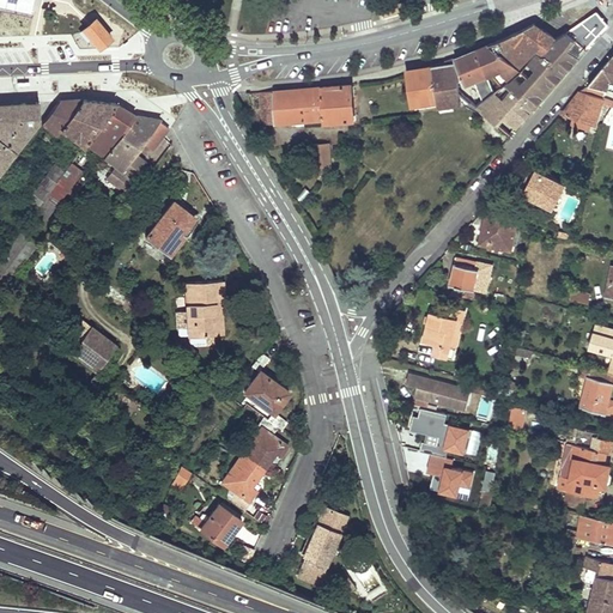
[(574,36),(576,38),(586,47),(602,29),(607,23),(596,11),(583,19),(568,31),(574,36)]
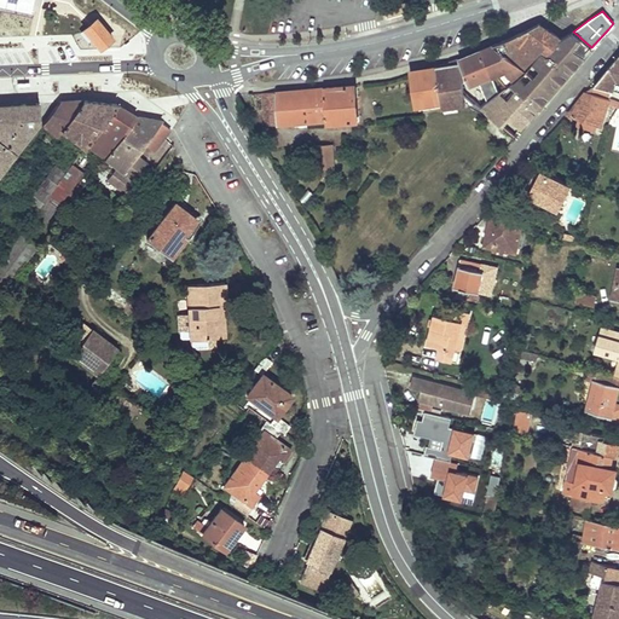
[(88,41),(91,39),(92,38),(100,47),(113,39),(96,19),(81,32),(88,41)]
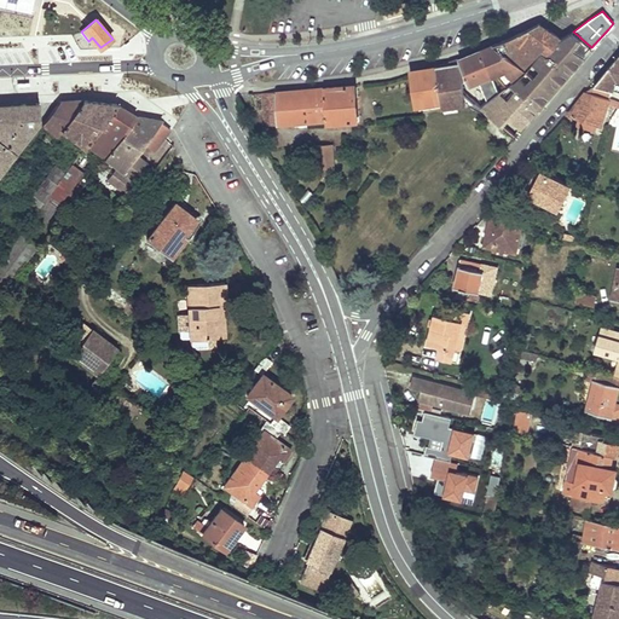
[(550,55),(561,39),(541,23),(495,45),(526,71),(539,50),(550,55)]
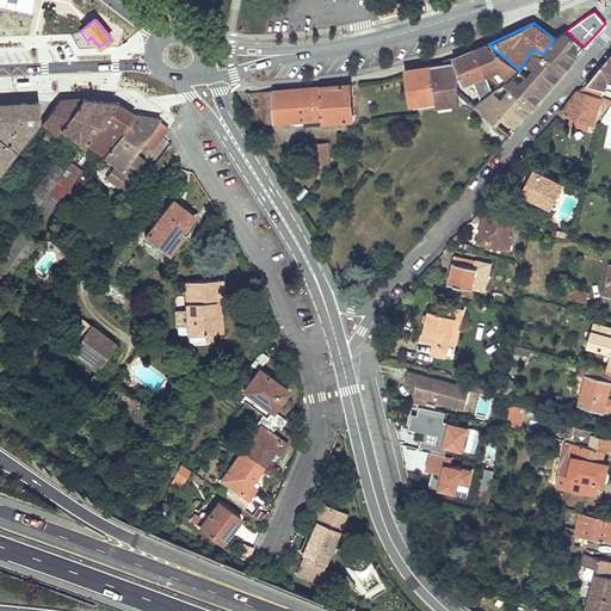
[(554,38),(563,45),(572,36),(566,31),(565,31),(554,38)]
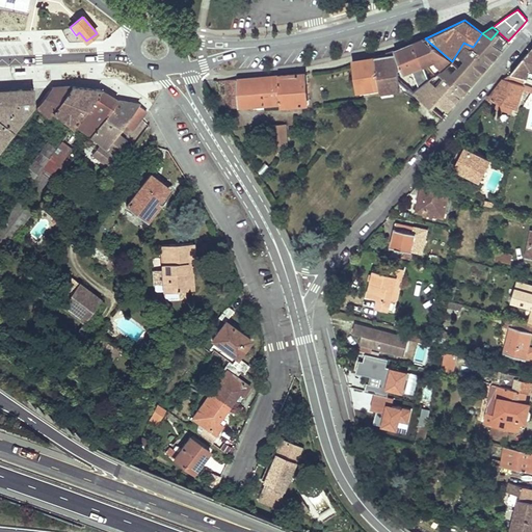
[(452,61),(439,73),(462,91),(463,90),(481,71),(500,49),(502,48),(490,40),(482,33),(473,47),(463,43),(452,61)]
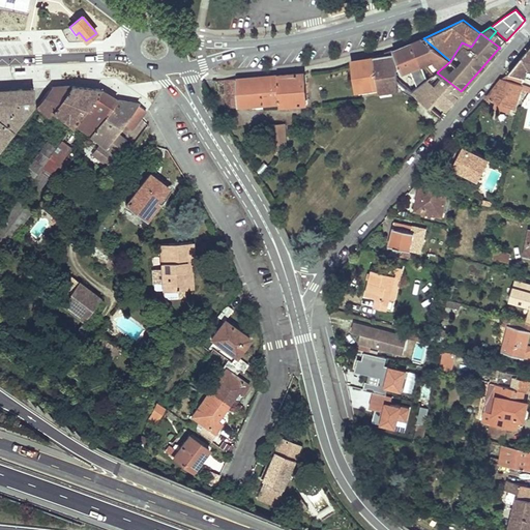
[(433,75),(437,72),(450,61),(423,38),(417,40),(401,48),(392,51),(403,72),(422,64),(432,74),(433,75)]
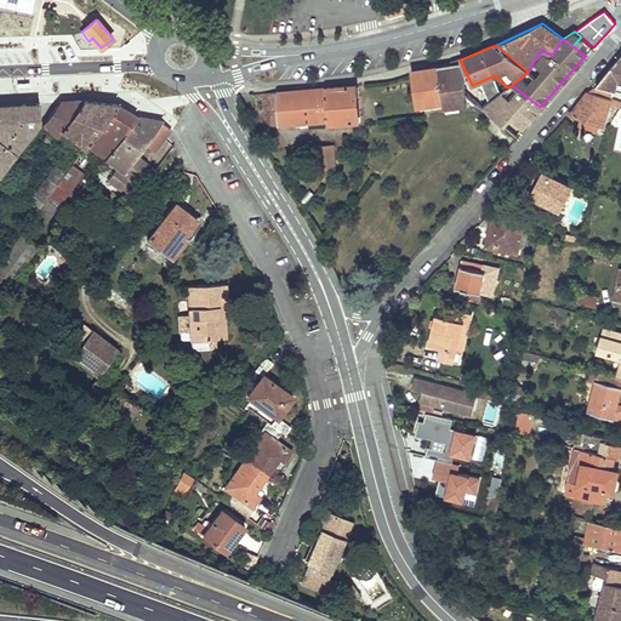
[(620,55),(598,84),(597,84),(613,90),(614,91),(617,79),(620,80),(620,55)]
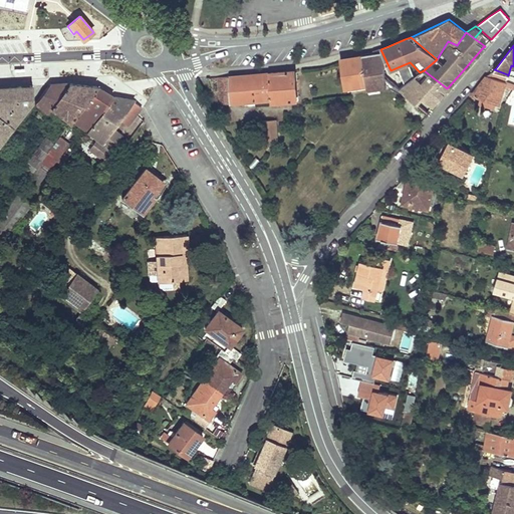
[(382,59),(380,49),(369,53),(361,55),(366,85),(366,89),(395,84),(392,83),(386,77),(384,68),(382,59)]
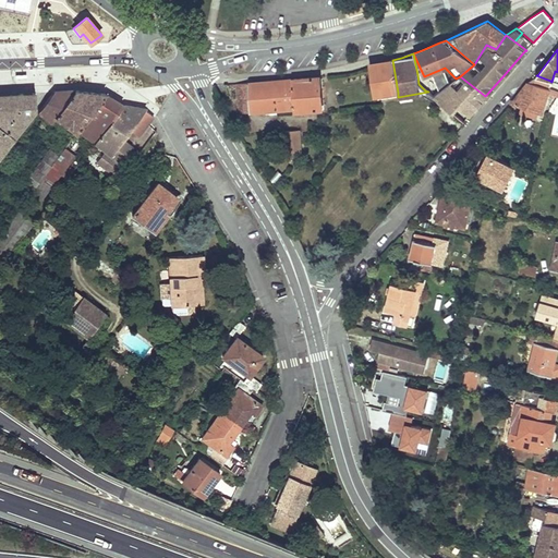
[(376,65),(370,68),(374,97),(398,93),(392,60),(380,64),(376,65)]
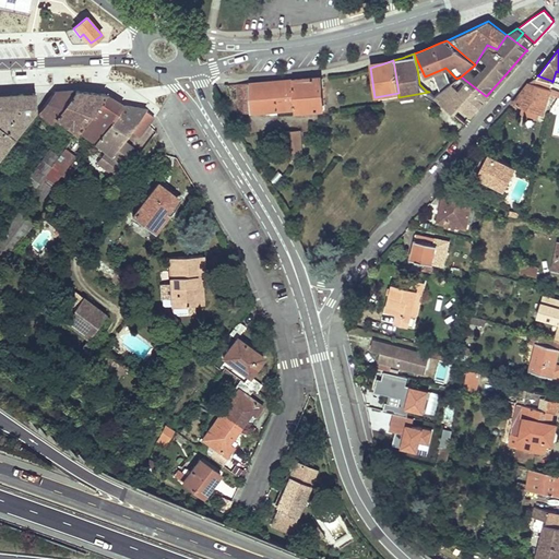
[(551,81),(537,75),(530,82),(549,90),(551,81)]
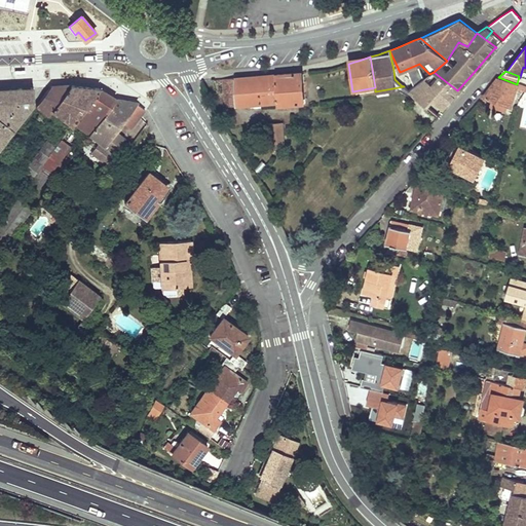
[(235,106),(276,102),(277,106),(303,104),(301,72),(233,78),(235,106)]
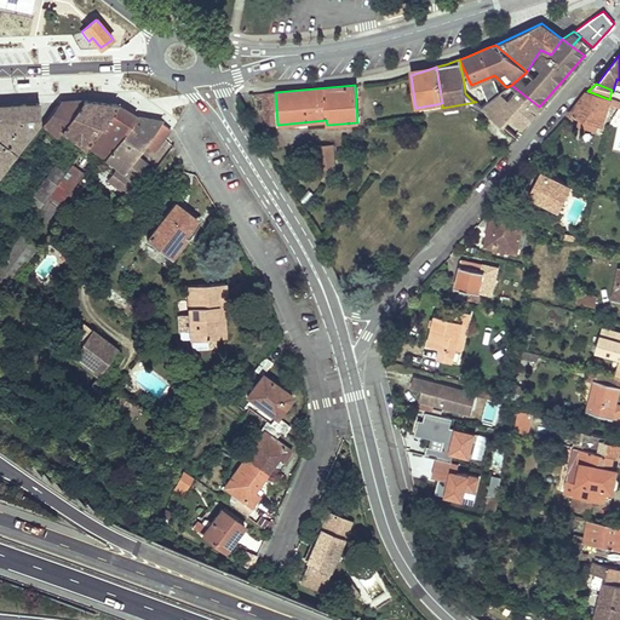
[(619,102),(609,99),(587,91),(586,91),(577,105),(569,115),(579,118),(598,125),(602,126),(608,103),(619,107),(619,105),(619,102)]
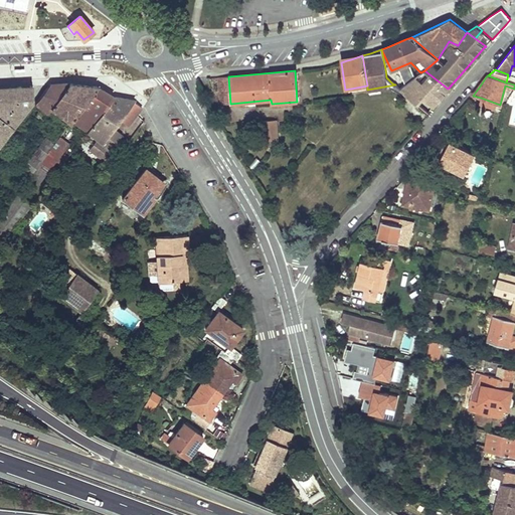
[(230,104),(228,76),(217,76),(220,99),(223,104),(230,104)]
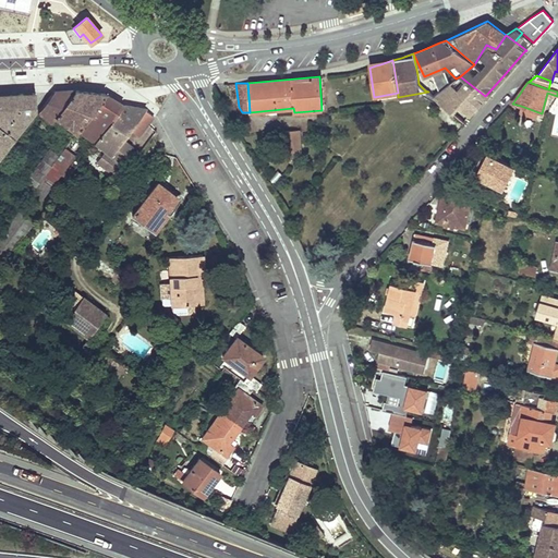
[(435,83),(425,91),(428,92),(428,93),(433,96),(441,89),(435,83)]
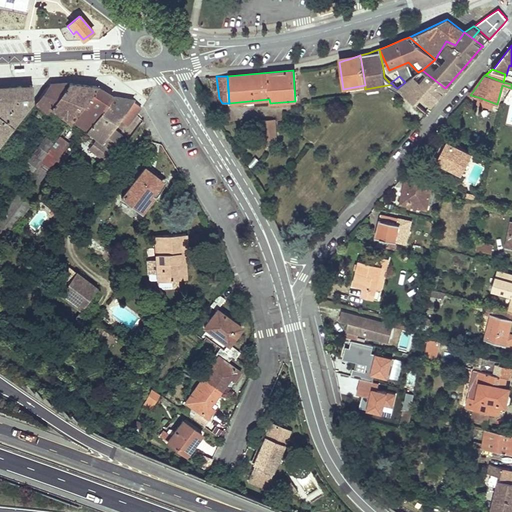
[(68,83),(48,84),(35,102),(40,106),(34,115),(42,120),(52,107),(70,121),(97,86),(68,83)]
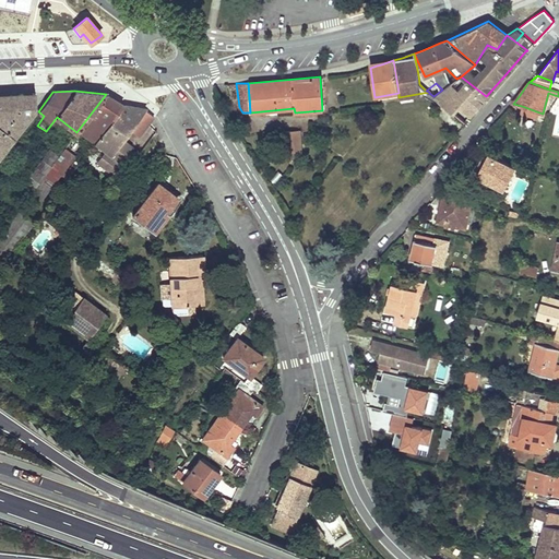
[(0,152),(36,106),(36,93),(0,94),(0,152)]
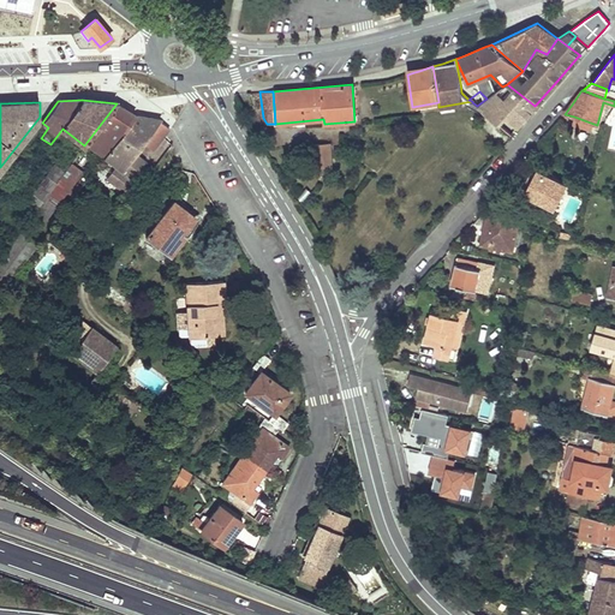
[(125,108),(117,103),(84,145),(87,148),(89,145),(103,156),(135,115),(125,108)]
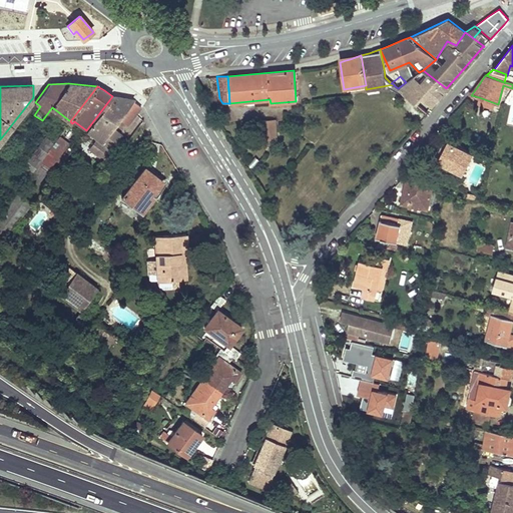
[(109,132),(120,119),(127,124),(140,107),(133,102),(132,99),(122,98),(112,96),(86,130),(101,142),(109,132)]
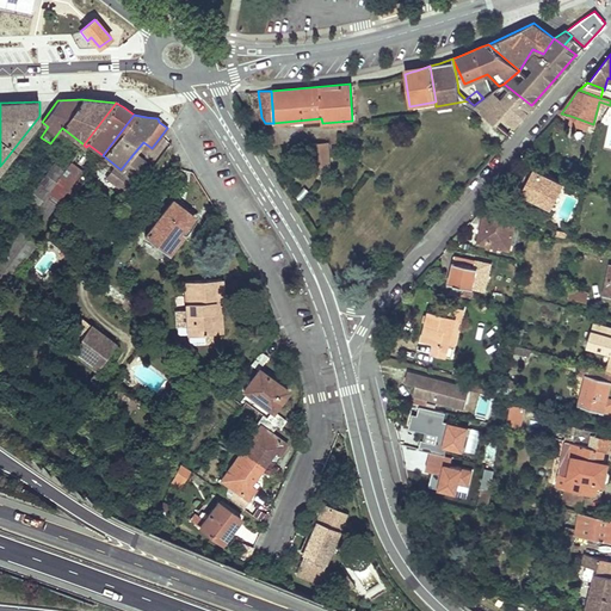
[(590,123),(571,116),(568,123),(588,129),(590,123)]
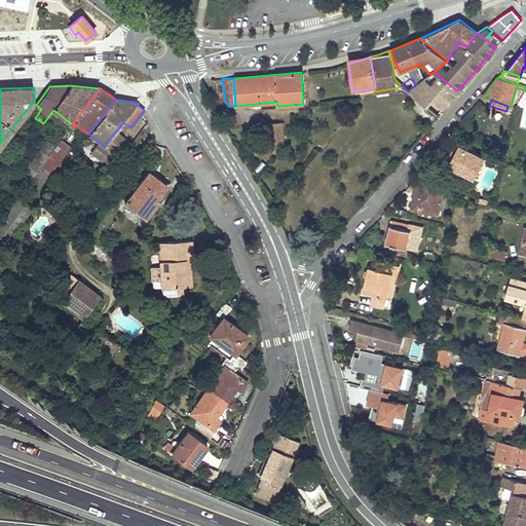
[(266,144),(284,143),(283,123),(265,124),(266,144)]
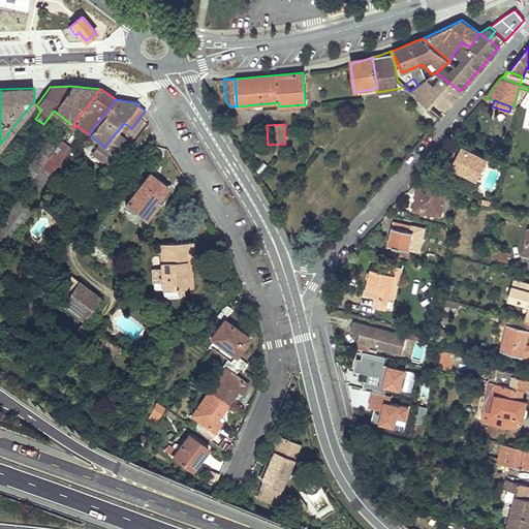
[(60,161),(65,154),(70,148),(61,139),(55,148),(51,154),(60,161)]
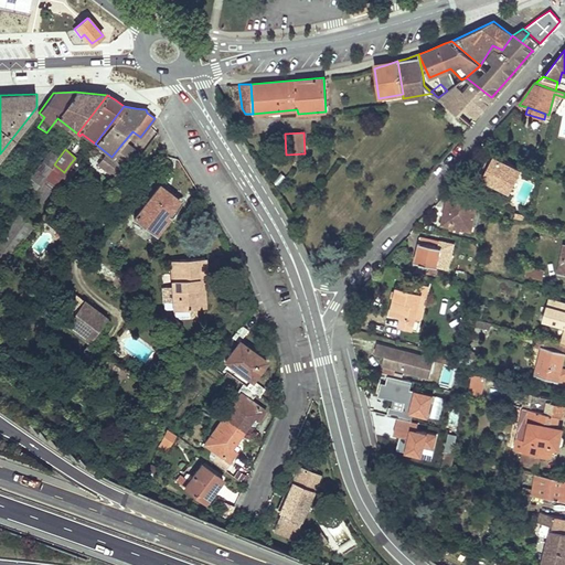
[(44,177),(54,164),(59,158),(50,151),(24,185),(33,192),(44,177)]
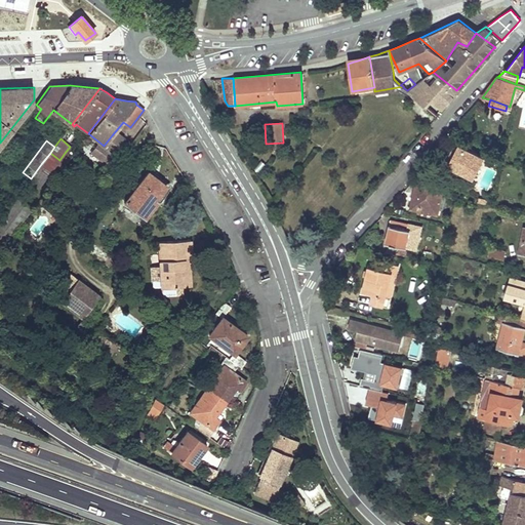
[(454,168),(465,173),(474,178),(484,157),(458,145),(451,159),(457,162),(454,168)]
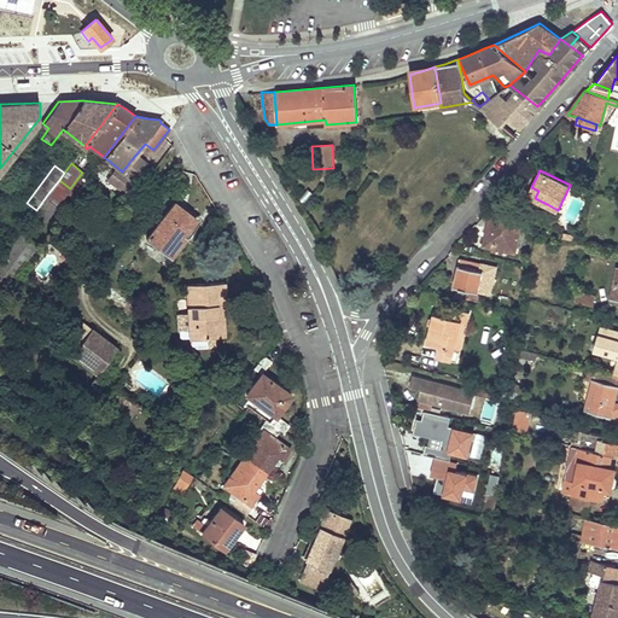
[(141,186),(132,179),(122,191),(132,198),(141,186)]
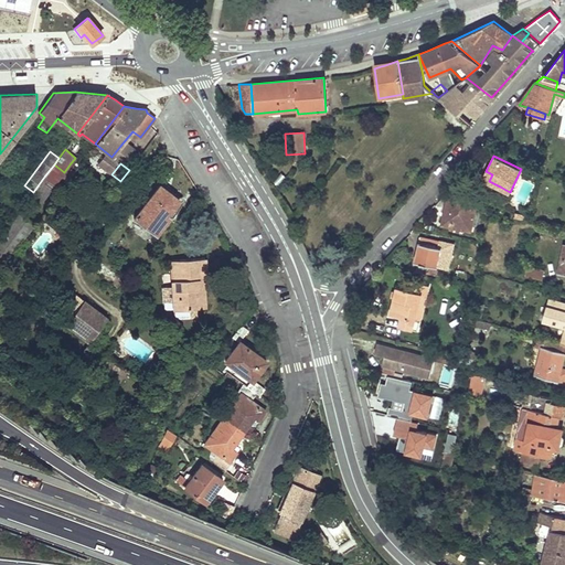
[(64,172),(54,164),(44,177),(55,184),(64,172)]
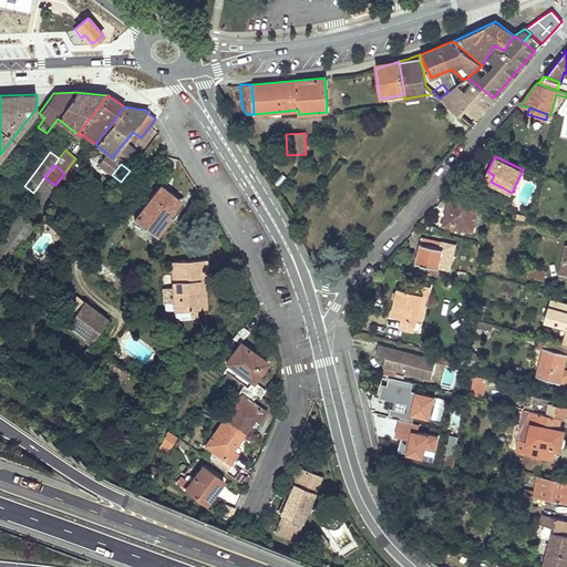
[(491,182),(494,175),(487,172),(484,178),(491,182)]
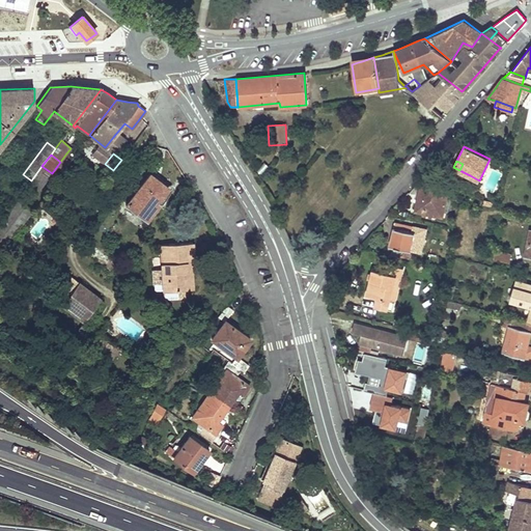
[(31,180),(29,183),(38,190),(52,173),(42,166),(31,180)]
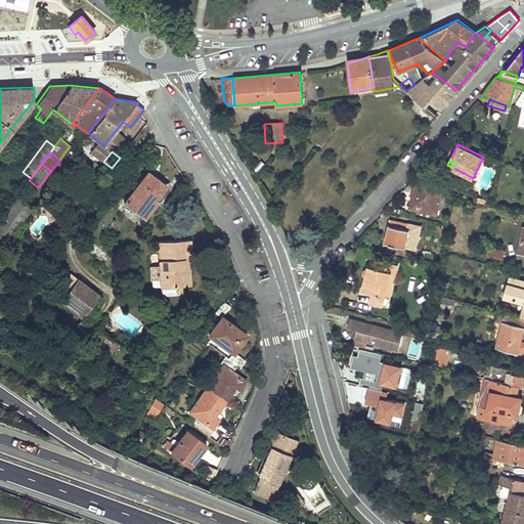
[(0,178),(4,181),(7,176),(11,171),(5,167),(0,173),(0,178)]
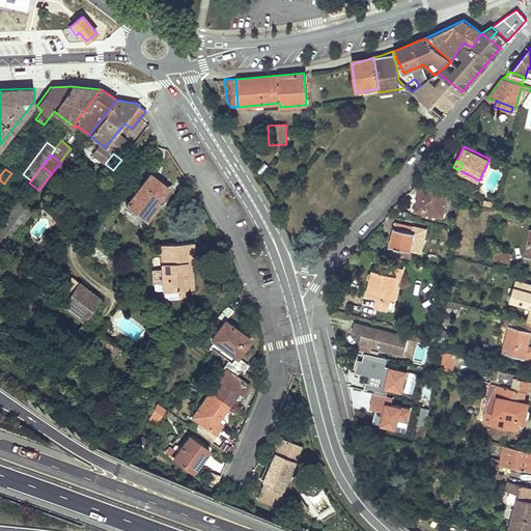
[(160,203),(157,200),(167,187),(150,173),(126,204),(145,220),(160,203)]
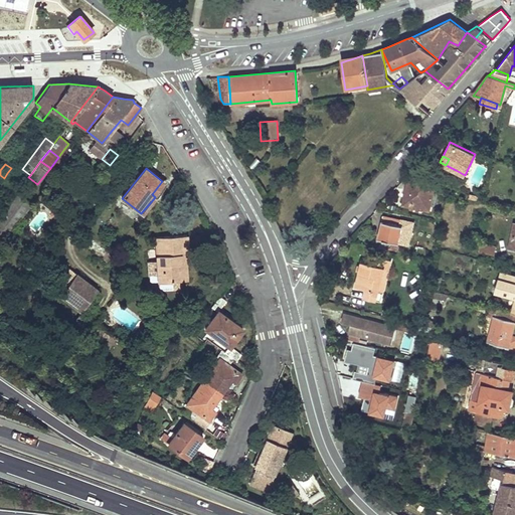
[(30,175),(22,169),(16,177),(24,183),(28,178),(28,177),(30,175)]
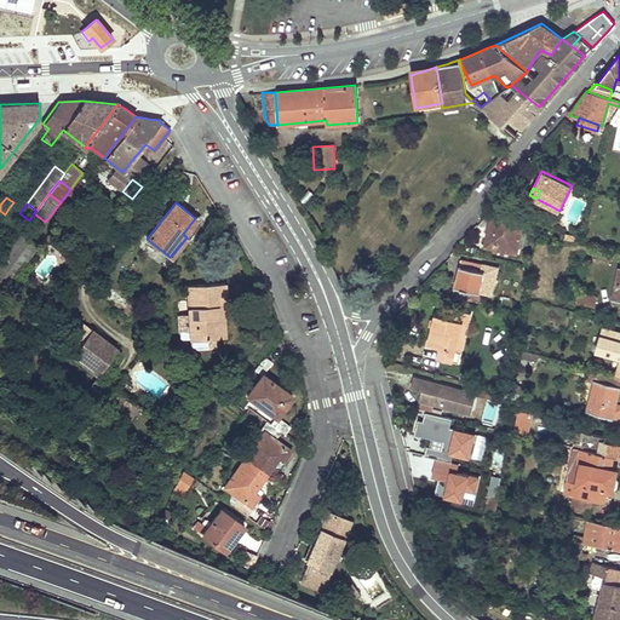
[(609,239),(613,229),(618,220),(607,216),(598,233),(609,239)]
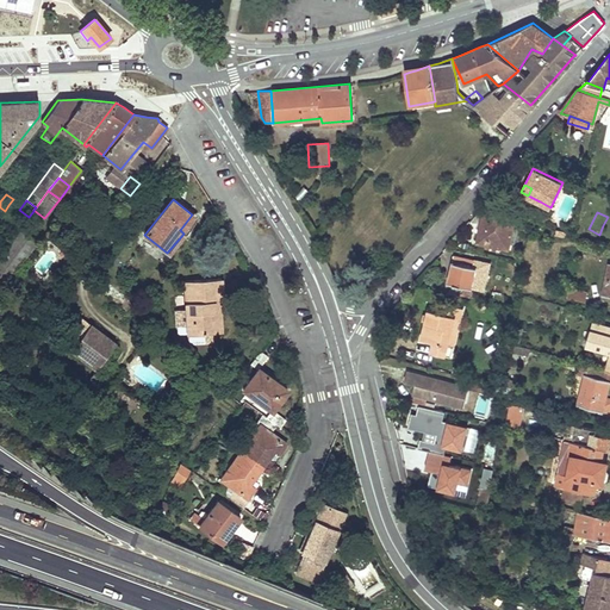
[(483,213),(479,228),(477,243),(508,249),(514,221),(483,213)]
